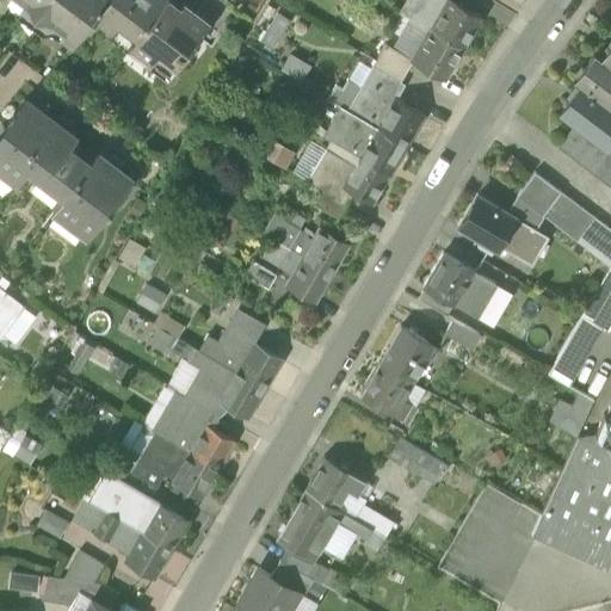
[(22,0),(24,1),(25,10),(42,23),(51,22),(63,31),(65,38),(73,44),(92,18),(105,0),(22,0)]
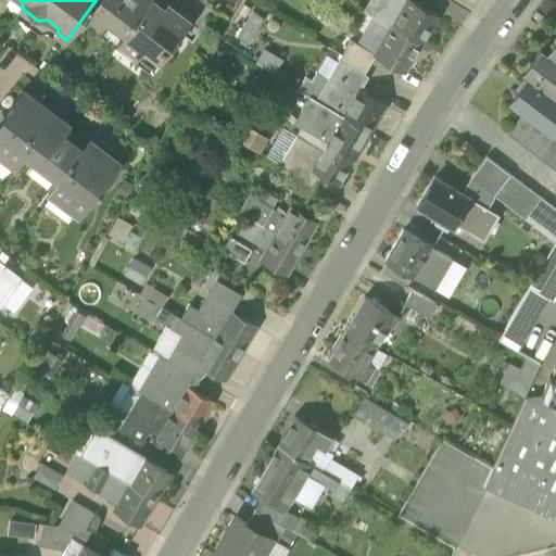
[(96,0),(84,16),(100,29),(103,25),(122,39),(150,0),(96,0)]
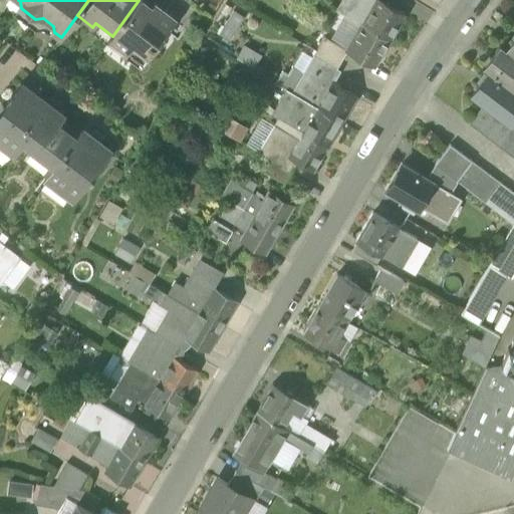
[(158,11),(143,0),(139,0),(112,36),(107,42),(141,67),(177,19),(161,7),(158,11)]
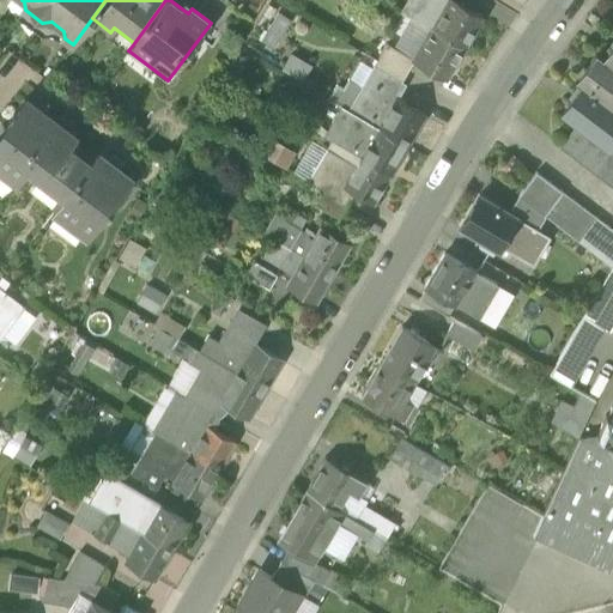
[(410,18),(430,31),(431,29),(448,0),(413,0),(405,16),(410,18)]
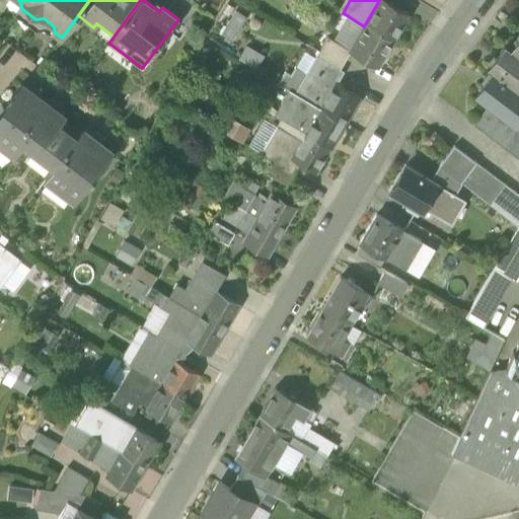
[(379,0),(365,24),(393,41),(409,15),(394,7),(383,0),(379,0)]
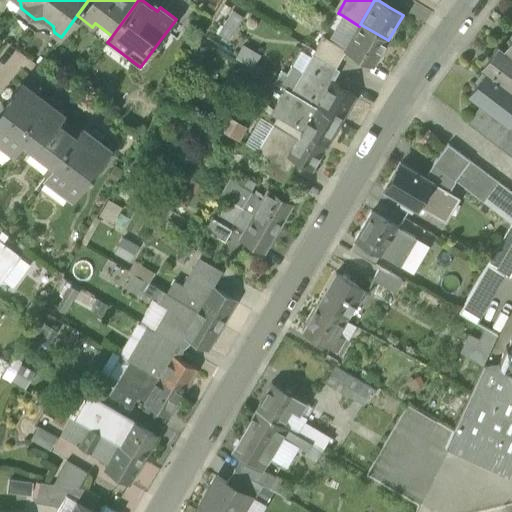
[(298,18),(314,27),(320,17),(304,7),(298,18)]
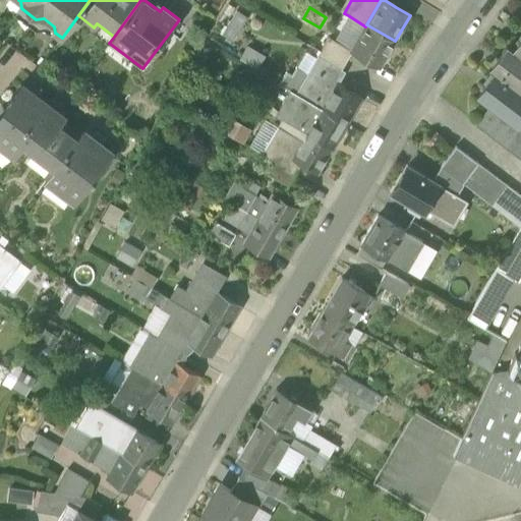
[(222,37),(229,41),(244,16),(237,12),(222,37)]
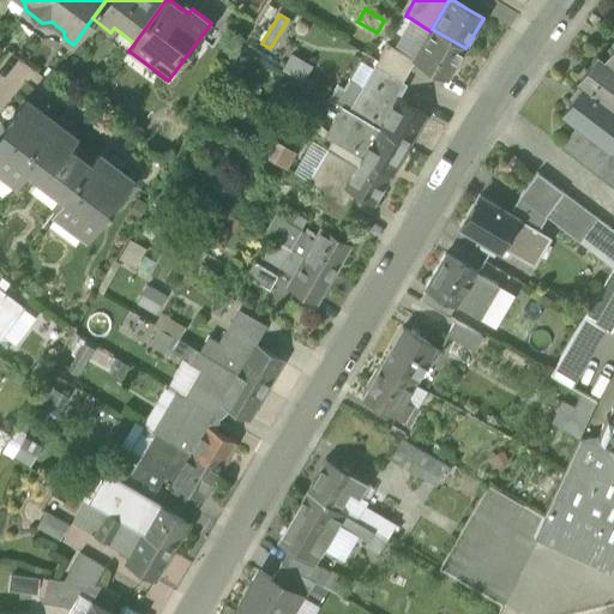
[(431,31),(410,18),(393,48),(414,60),(431,31)]
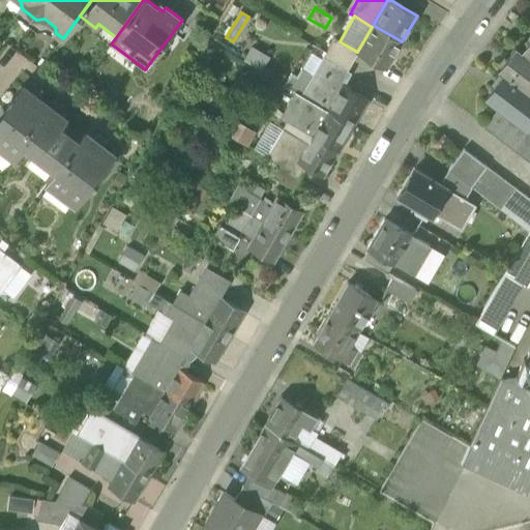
[(386,68),(402,41),(373,25),(372,27),(357,52),(358,53),(386,68)]
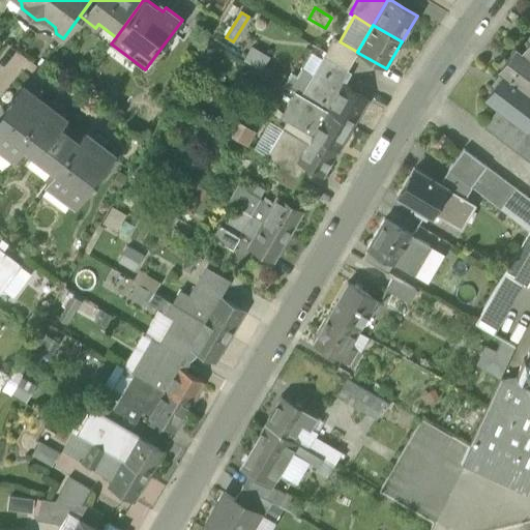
[(324,59),(347,72),(347,70),(358,53),(357,52),(340,41),(334,39),(322,57),(324,59)]
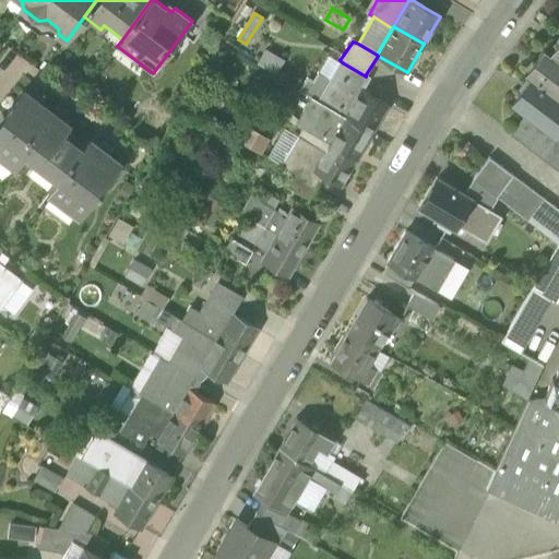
[(558,42),(549,56),(558,62),(558,42)]
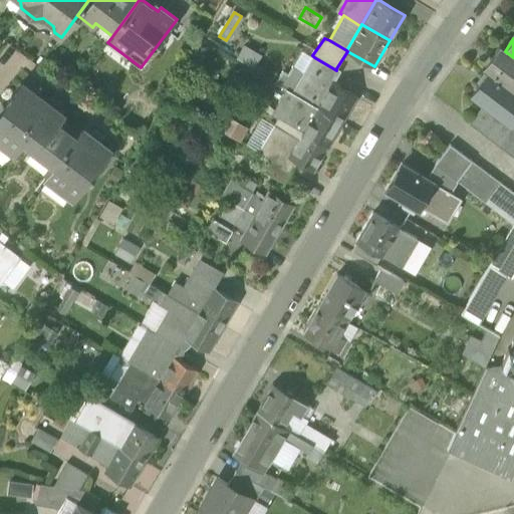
[(262,55),(244,45),(236,59),(254,69),(262,55)]
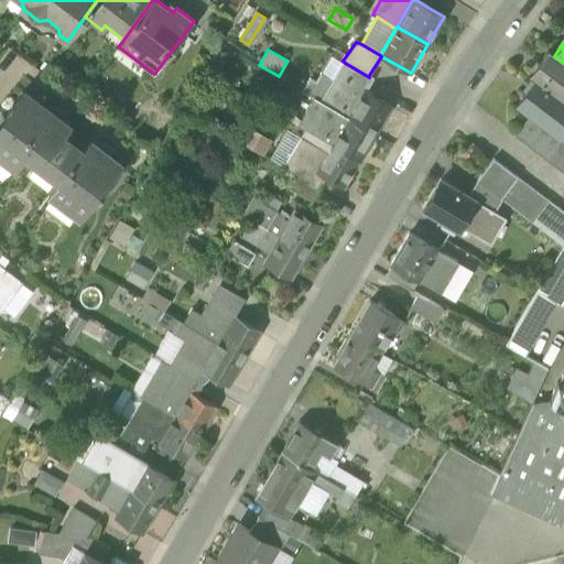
[(530,76),(534,80),(563,101),(563,63),(554,56),(549,52),(530,76)]
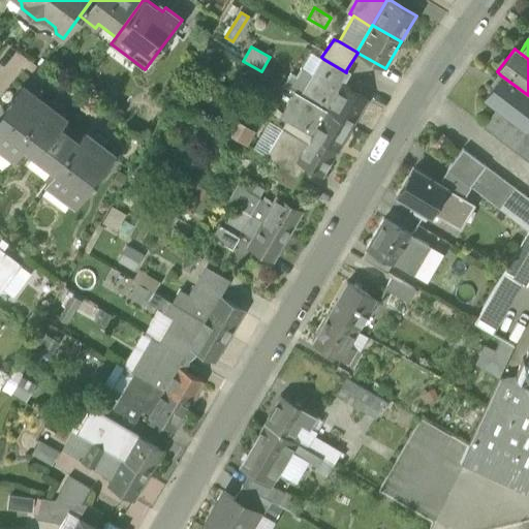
[(301,69),(313,76),(322,60),(310,53),(301,69)]
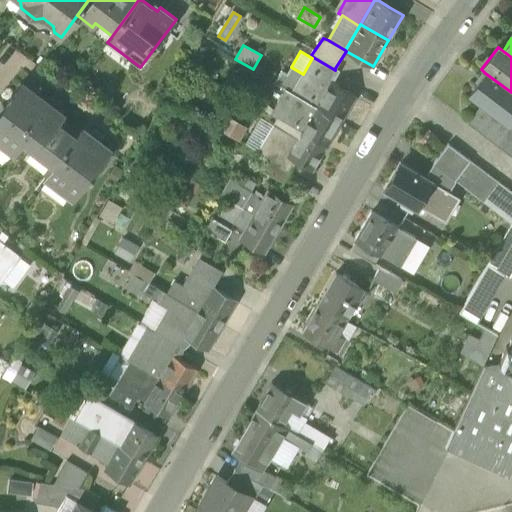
[(291,93),(316,107),(331,82),(334,83),(341,71),(335,68),(335,70),(313,57),(312,58),(303,74),(291,93)]
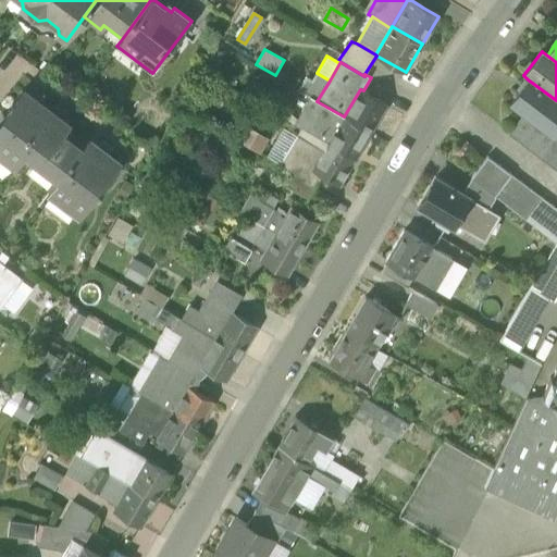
[(330,81),(317,73),(312,81),(305,76),(297,90),(310,97),(317,101),(330,81)]
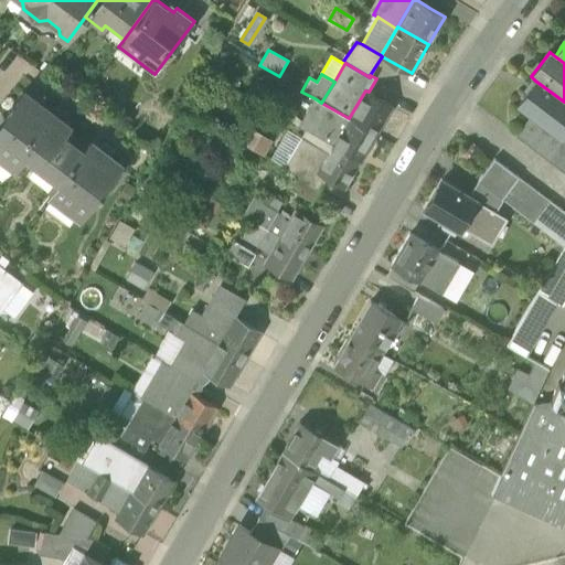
[(564,124),(564,102),(535,81),(516,105),(531,116),(542,124),(552,131),(556,135),(564,124)]
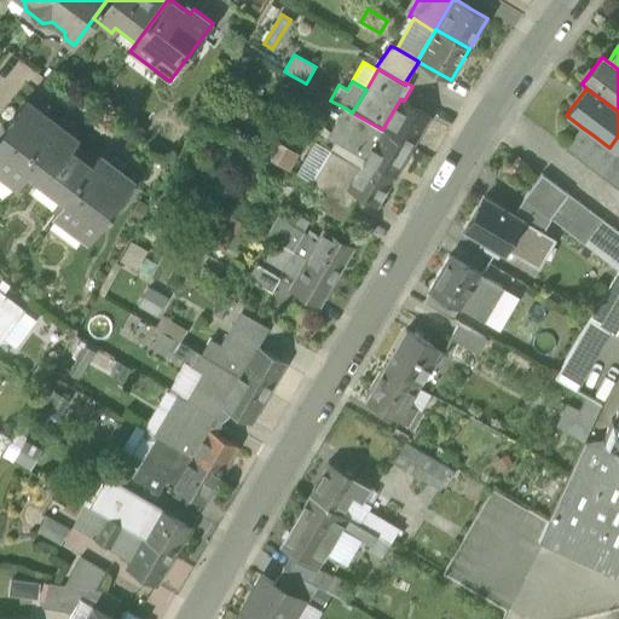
[(431,116),(404,100),(400,99),(382,129),(412,148),(431,116)]
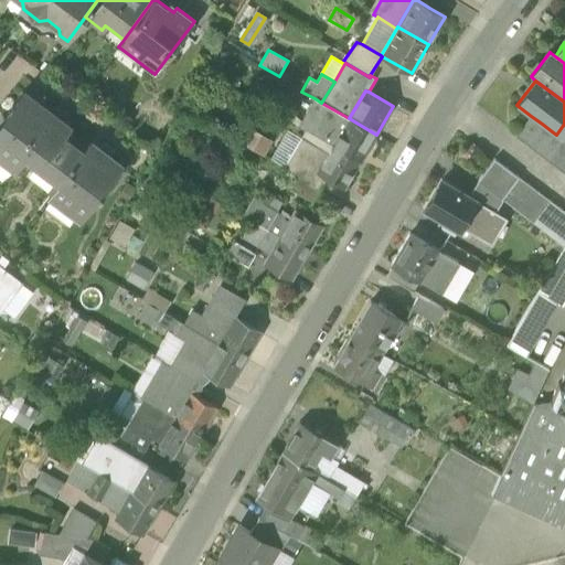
[(0,124),(23,94),(22,92),(0,120),(0,124)]
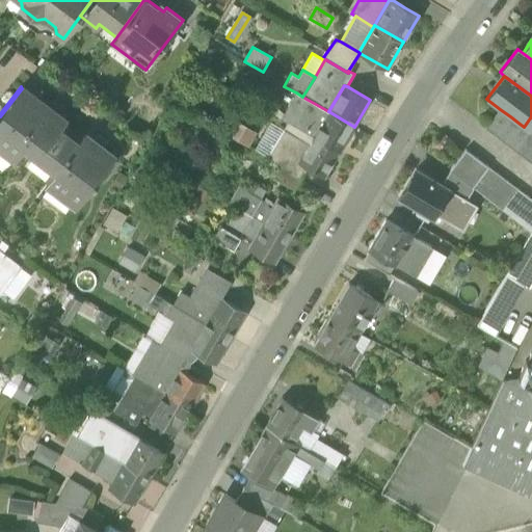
[(37,157),(56,171),(78,142),(59,129),(57,128),(64,120),(42,102),(22,88),(0,116),(0,150),(12,159),(25,143),(36,152),(34,155),(37,157)]
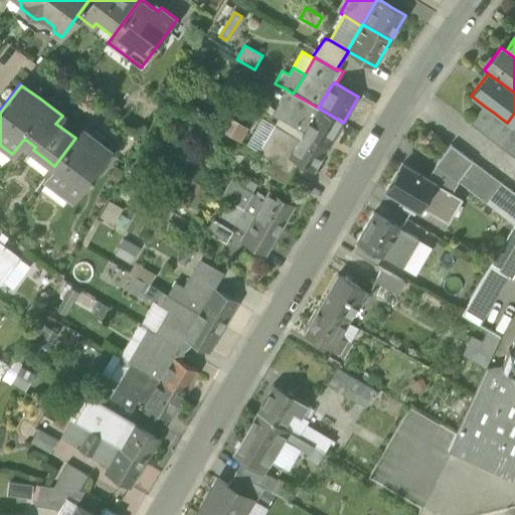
[(280,119),(303,133),(318,108),(293,94),(287,90),(275,111),(282,115),(279,119),(280,119)]
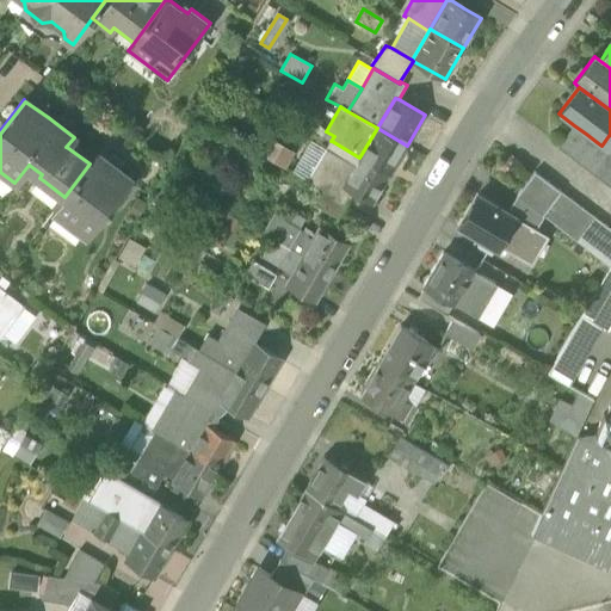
[(557,148),(568,156),(586,134),(574,125),(557,148)]
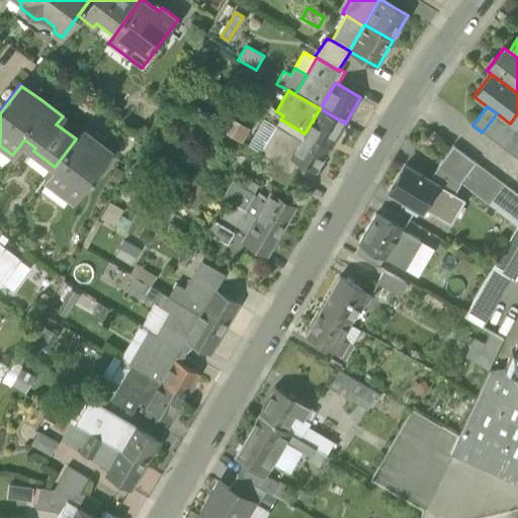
[(345,123),(320,108),(305,134),(331,149),(345,123)]
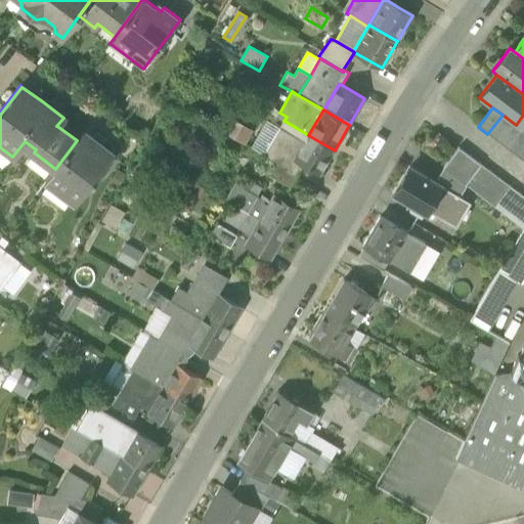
[(487,134),(497,141),(512,122),(503,115),(487,134)]
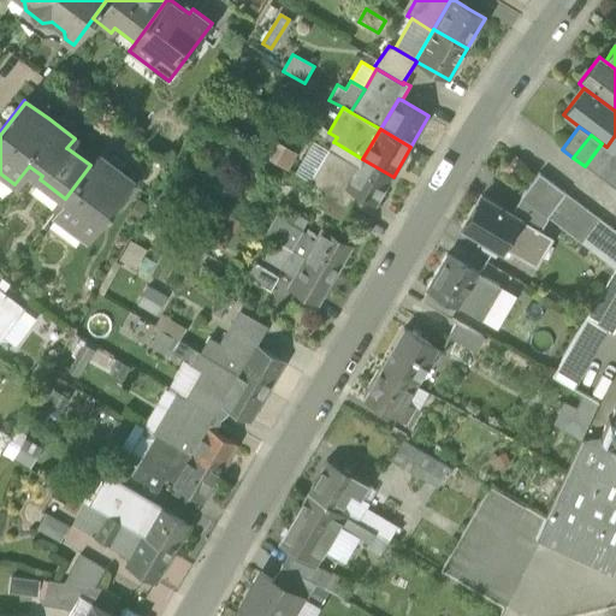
[(273,140),(264,157),(288,170),(297,153),(273,140)]
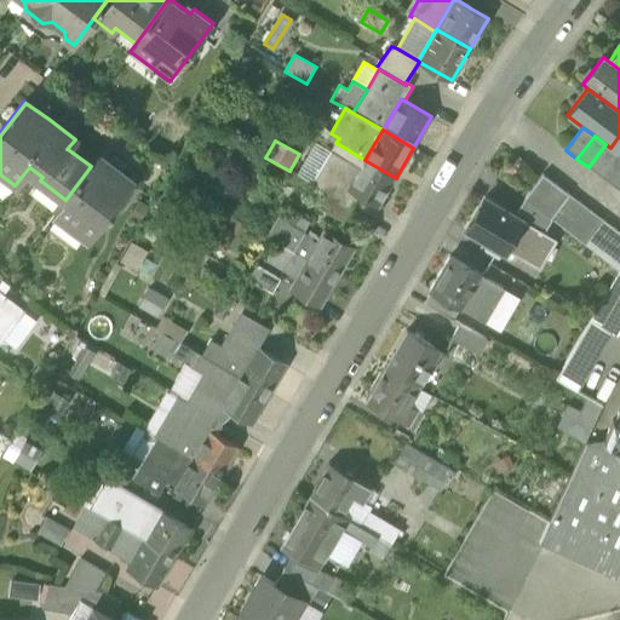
[(296,174),(313,184),(320,173),(331,153),(315,143),(296,174)]
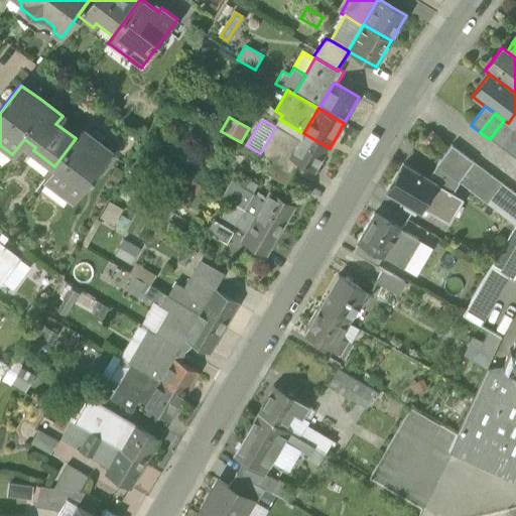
[(280,119),(275,127),(299,141),(303,133),(280,119)]
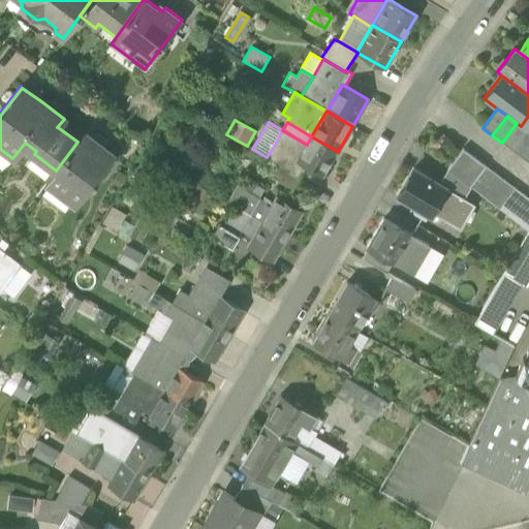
[(502,143),(511,151),(527,130),(521,126),(517,123),(502,143)]
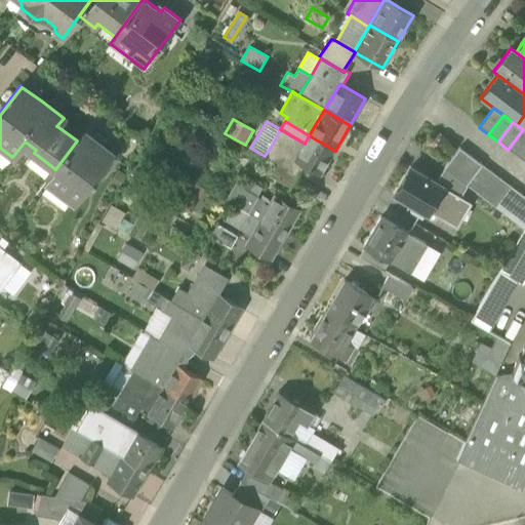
[(321,175),(335,151),(309,135),(305,144),(280,129),(271,147),(305,166),(321,175)]
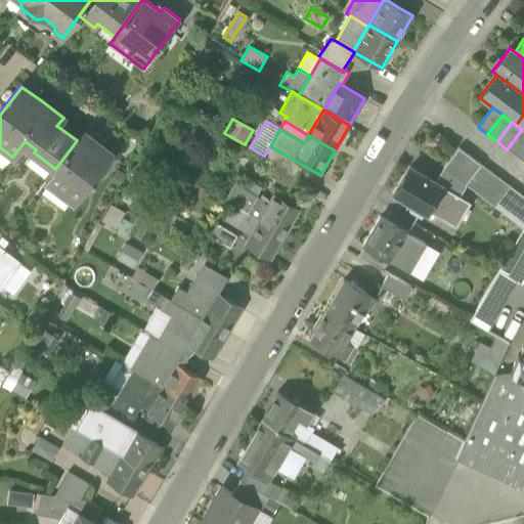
[(507,149),(517,157),(523,146),(523,131),(522,129),(507,149)]
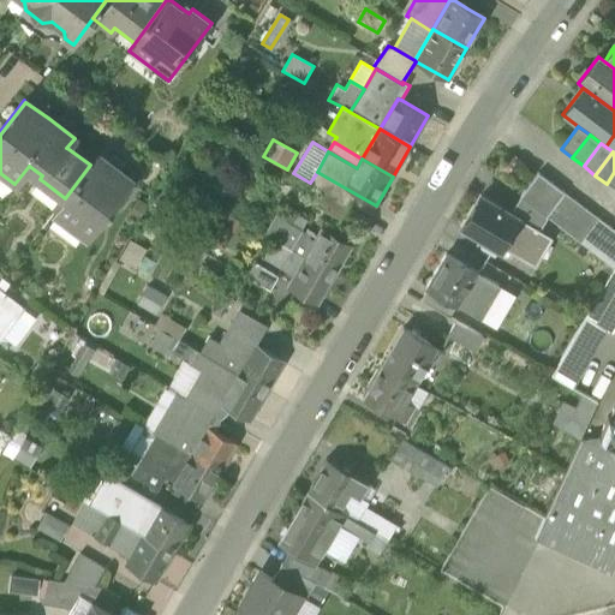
[(97,155),(90,165),(65,198),(53,213),(88,239),(131,181),(97,155)]
